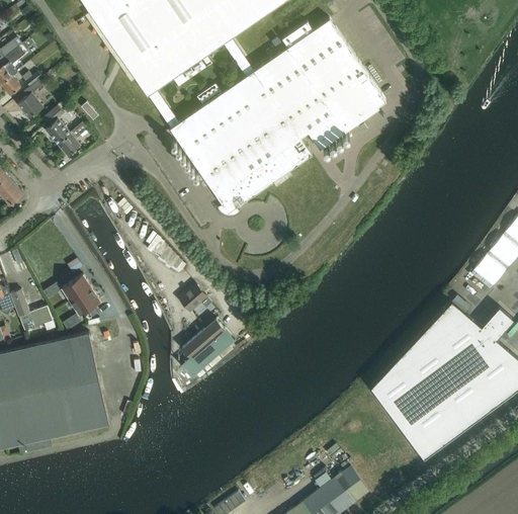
[(330,20),(313,31),(307,23),(282,40),(287,49),(254,71),(253,72),(231,39),(286,0),(80,0),(100,28),(147,96),(170,129),(169,130),(223,206),(218,209),(220,211),(221,213),(224,216),(227,217),(231,217),(234,217),(236,216),(238,213),(239,212),(235,208),(237,207),(233,201),(241,196),(245,201),(312,155),(300,139),(308,133),(320,150),(378,109),(377,107),(385,101),(330,20)]
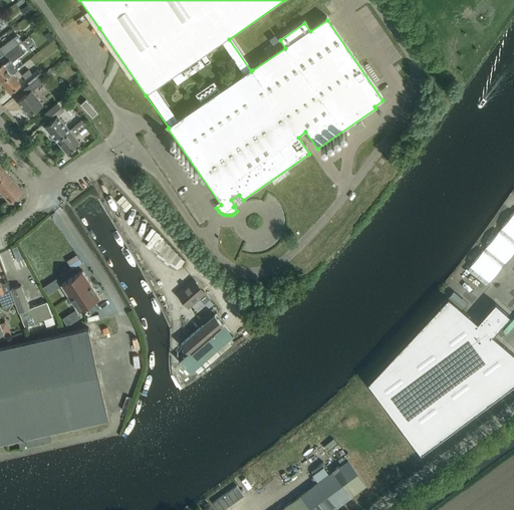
[(26,19),(32,14),(28,8),(21,12),(26,19)]
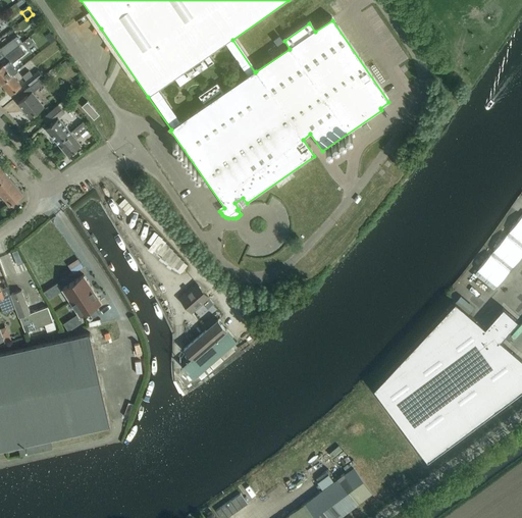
[(5,59),(19,48),(14,41),(0,51),(0,50),(0,55),(2,54),(5,59)]
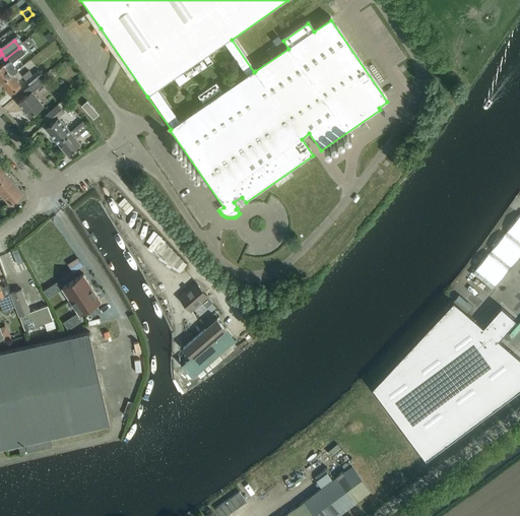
[(25,52),(34,46),(28,41),(21,46),(25,52)]
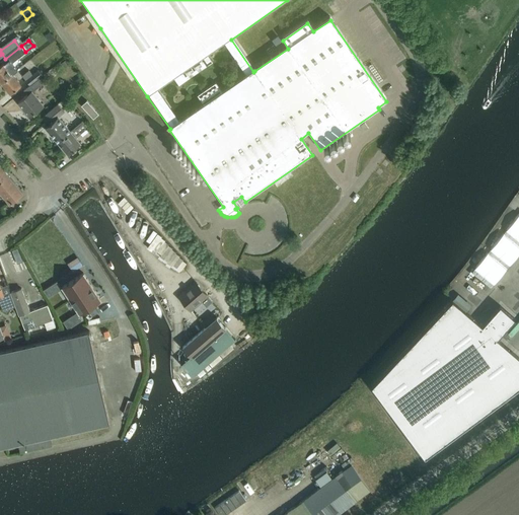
[(0,83),(2,85),(12,76),(17,73),(12,66),(25,56),(19,48),(5,59),(8,63),(0,69),(0,83)]
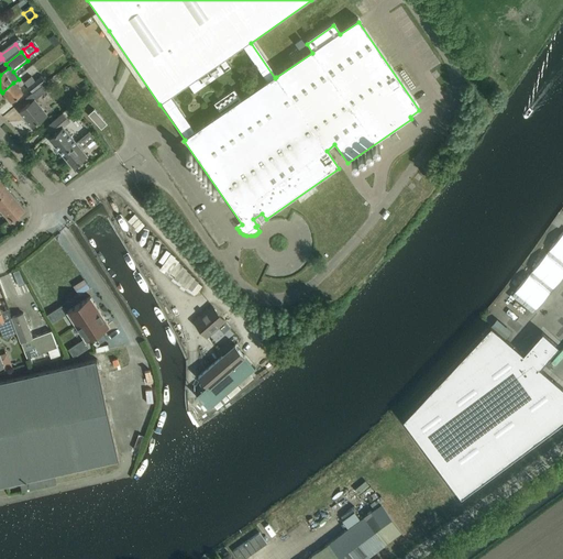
[(46,85),(41,79),(34,85),(31,79),(23,86),(32,96),(41,89),(46,85)]
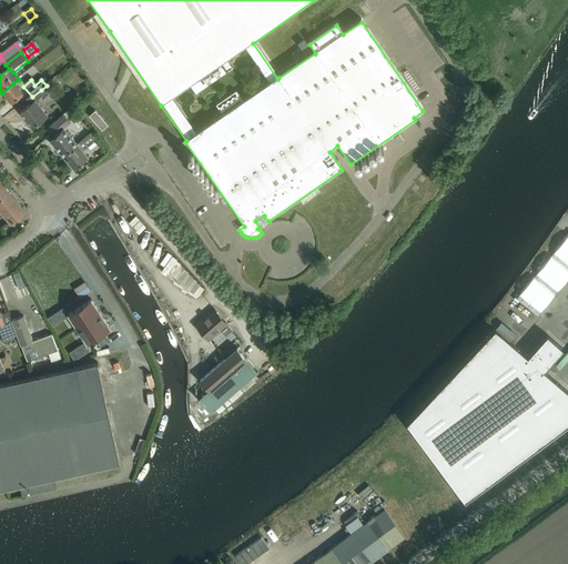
[(11,104),(20,98),(23,96),(13,83),(2,93),(11,104)]
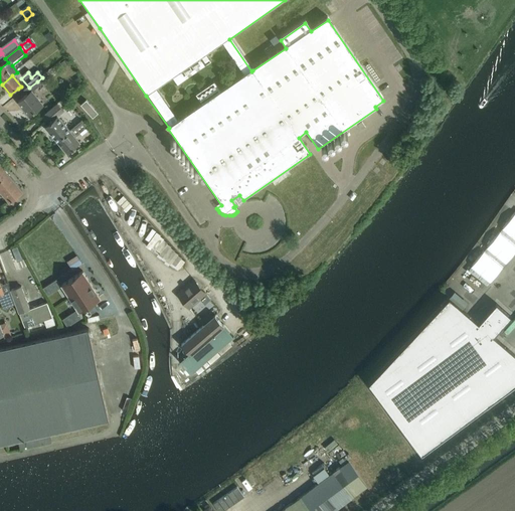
[(29,119),(37,113),(42,108),(31,95),(42,87),(37,81),(29,88),(23,93),(27,98),(18,105),(29,119)]
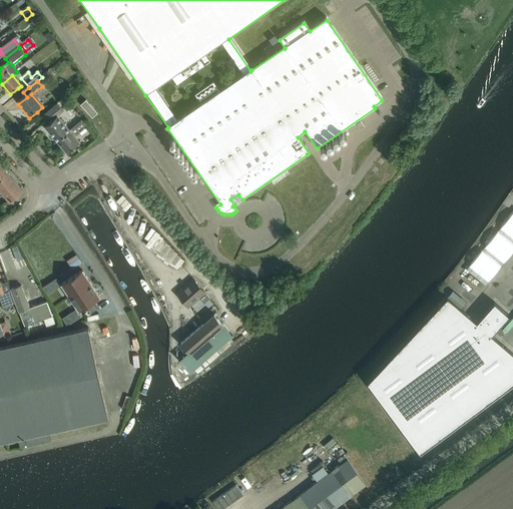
[(88,97),(98,110),(104,106),(94,92),(88,97)]
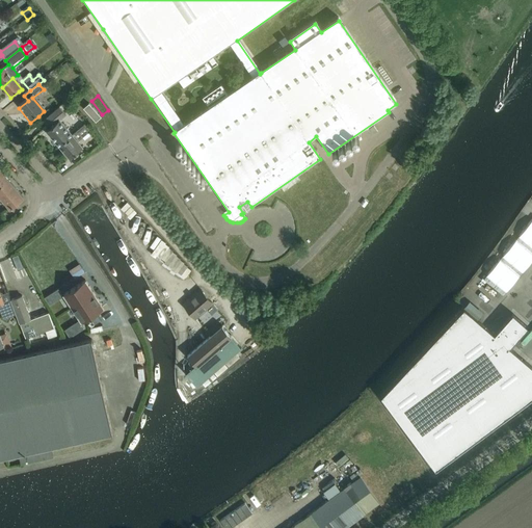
[(96,125),(101,120),(88,106),(83,111),(96,125)]
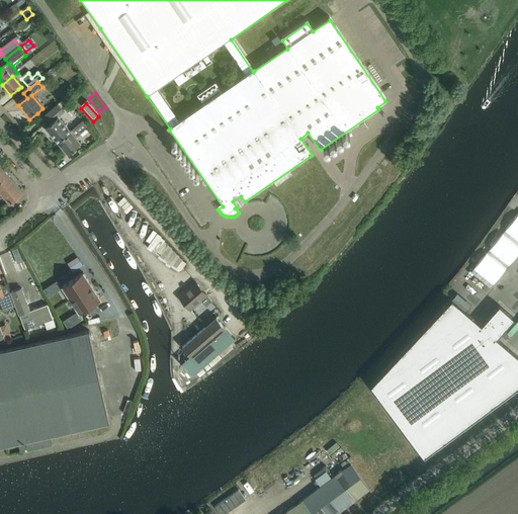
[(70,135),(58,119),(64,114),(58,107),(41,120),(48,127),(45,131),(58,146),(70,135)]
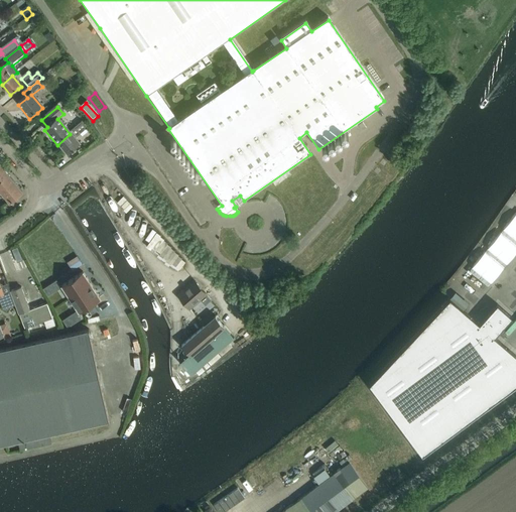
[(67,156),(80,146),(75,140),(87,130),(82,123),(70,134),(57,145),(67,156)]
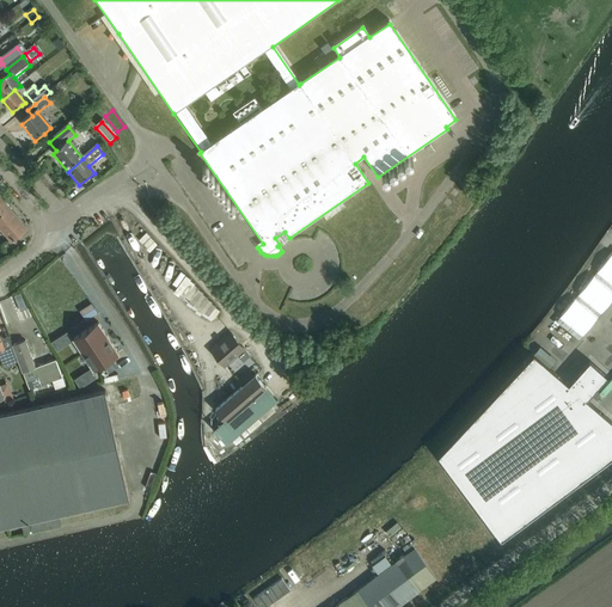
[(26,230),(10,210),(0,218),(0,230),(2,228),(13,240),(26,230)]
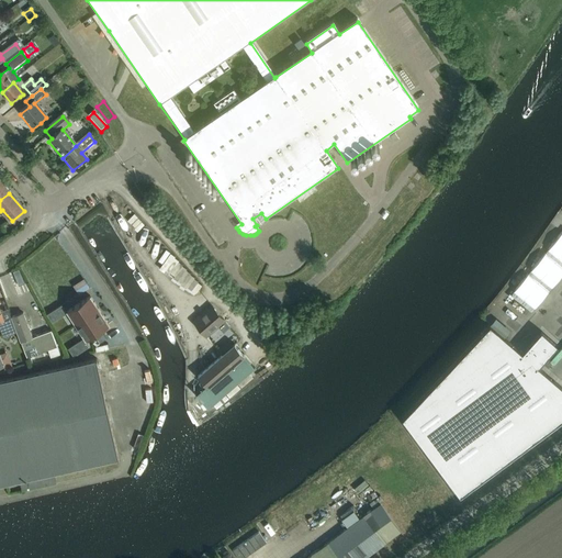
[(529,276),(539,285),(551,271),(541,261),(529,276)]
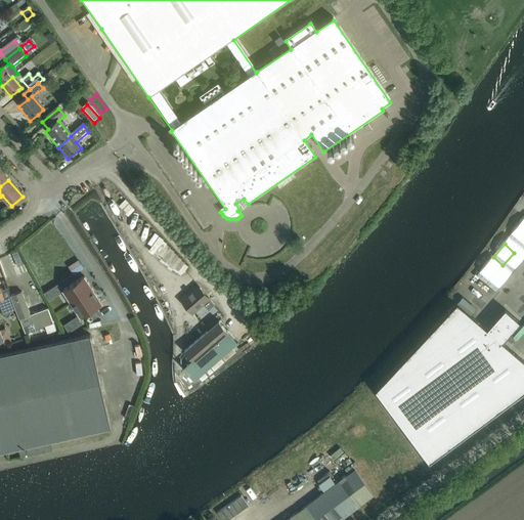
[(71,274),(83,266),(79,261),(68,269),(71,274)]
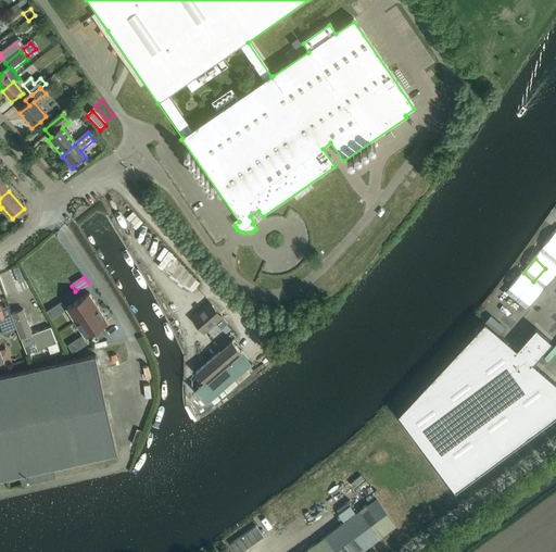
[(17,297),(3,303),(7,312),(22,305),(17,297)]
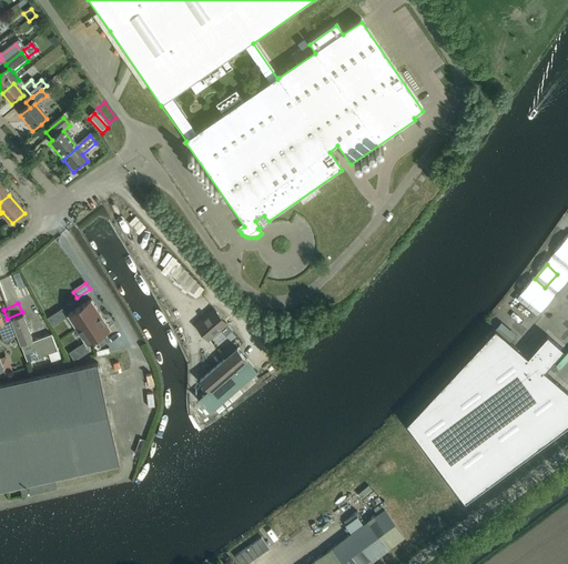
[(82,309),(69,318),(73,324),(78,331),(100,316),(91,303),(82,309)]
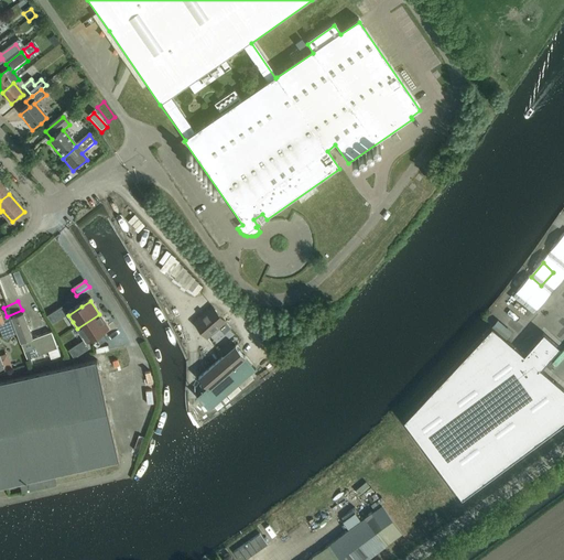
[(62,310),(47,319),(52,326),(66,318),(65,316),(62,310)]
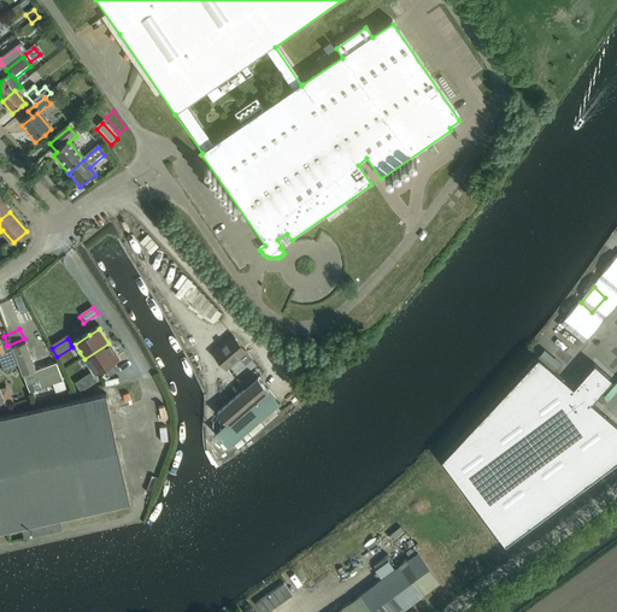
[(247,355),(234,340),(221,352),(219,351),(212,357),(227,372),(247,355)]
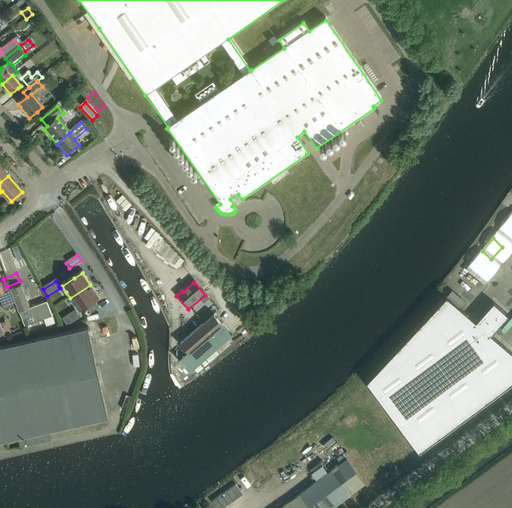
[(4,294),(0,284),(0,301),(3,309),(15,305),(10,292),(4,294)]
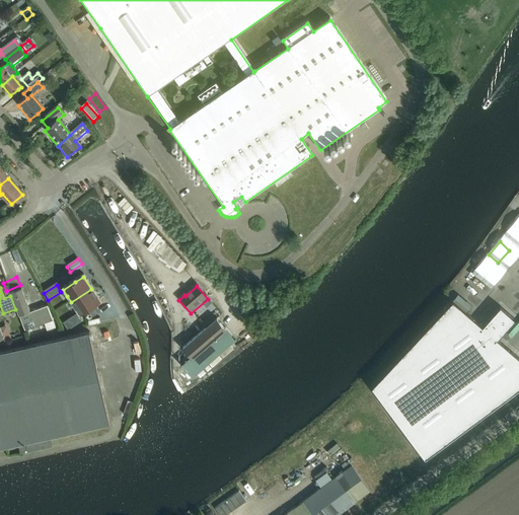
[(91,289),(71,302),(80,315),(99,302),(91,289)]
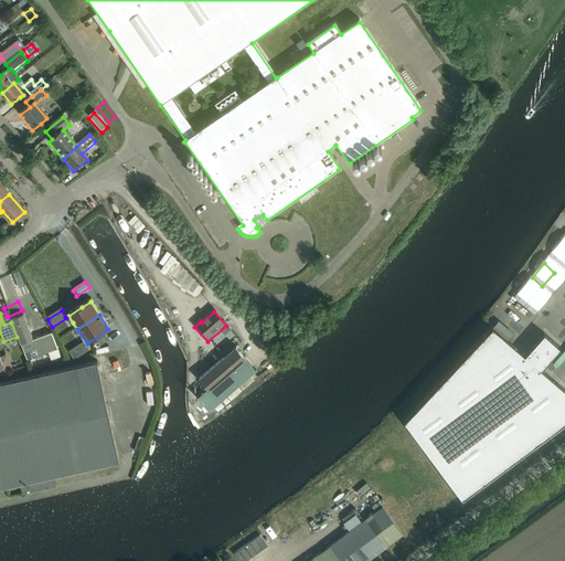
[(32,342),(23,317),(11,321),(11,323),(17,337),(18,337),(28,363),(31,362),(28,355),(34,352),(38,359),(48,356),(51,362),(60,360),(57,352),(51,336),(32,342)]
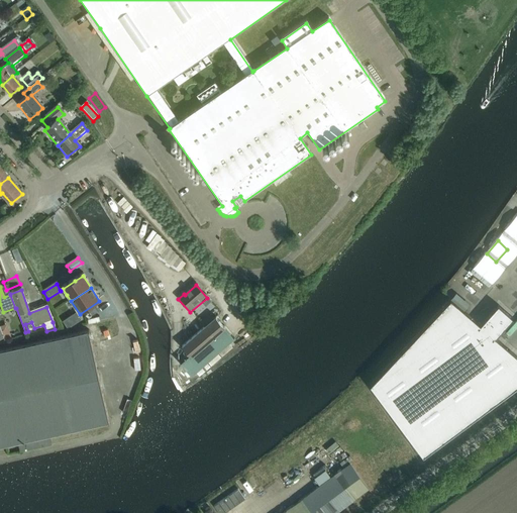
[(450,302),(370,388),(417,451),(423,459),(516,389),(516,360),(495,340),(501,333),(503,334),(504,333),(505,331),(504,330),(510,324),(512,321),(512,320),(511,319),(499,308),(498,307),(497,308),(495,311),(488,318),(480,327),(450,302)]
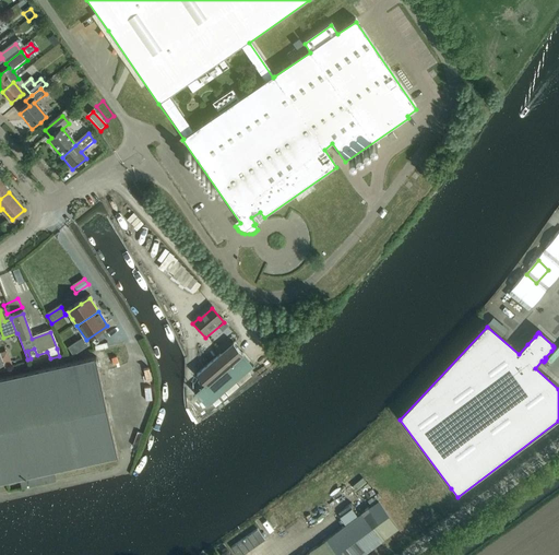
[(83,341),(69,350),(73,356),(87,347),(86,346),(83,341)]
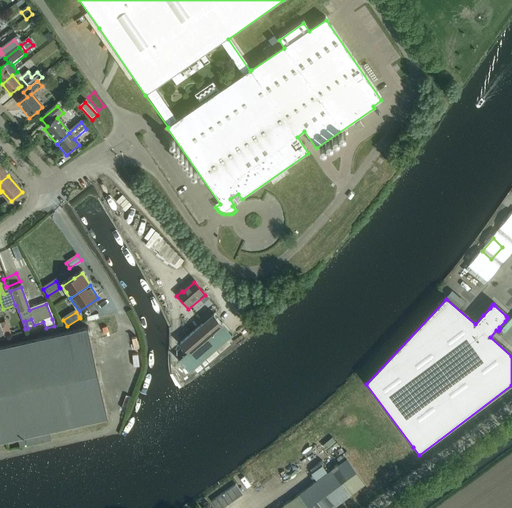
[(189,374),(231,337),(222,327),(222,326),(214,316),(180,345),(187,354),(178,362),(189,374)]
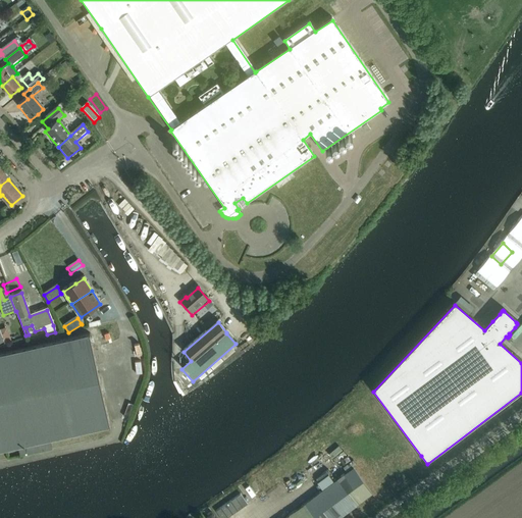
[(105,339),(108,347),(118,343),(115,334),(105,339)]
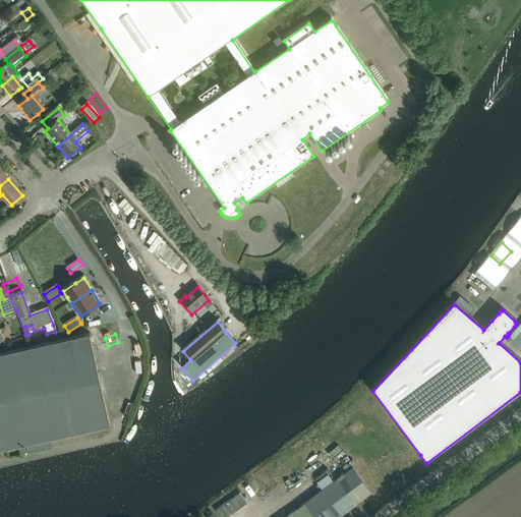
[(41,451),(39,442),(110,425),(90,335),(79,338),(0,354),(0,450),(19,446),(21,455),(41,451)]
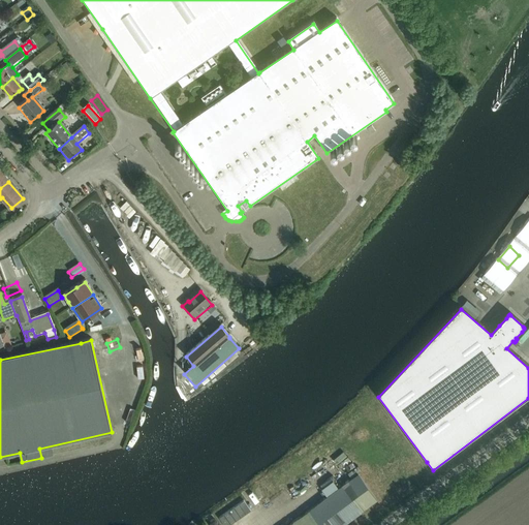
[(330,474),(333,480),(341,474),(338,469),(330,474)]
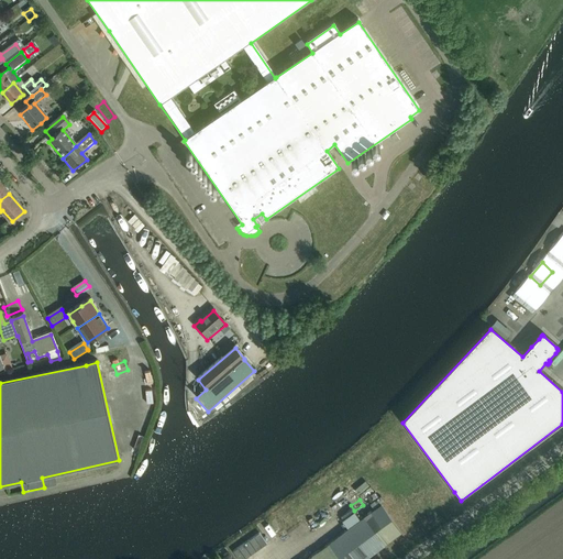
[(356,515),(367,508),(365,505),(354,512),(356,515)]
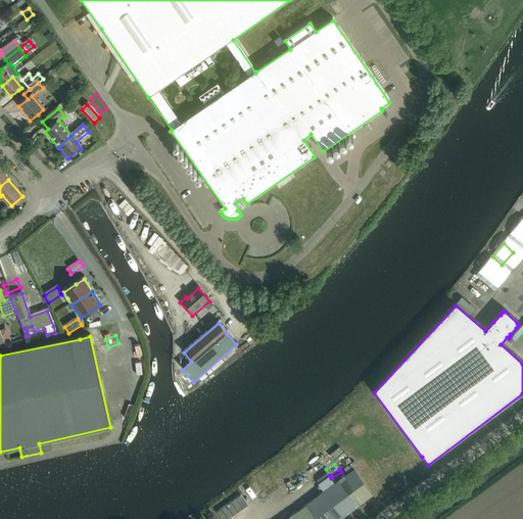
[(342,518),(372,498),(353,471),(289,518),(342,518)]
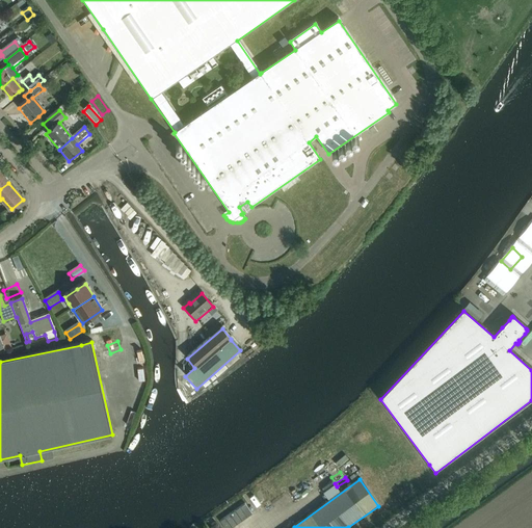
[(255,497),(260,505),(266,501),(261,493),(255,497)]
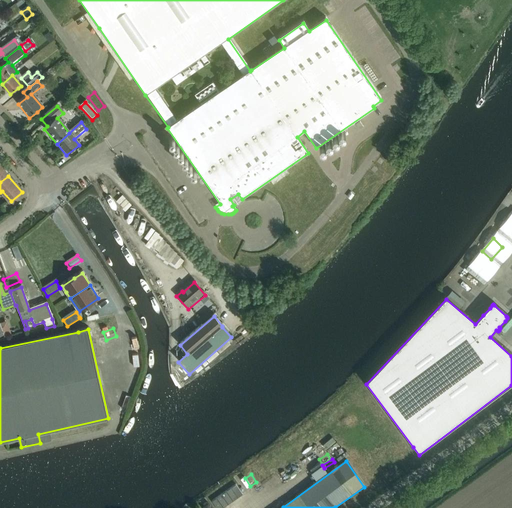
[(226,507),(242,496),(234,487),(211,504),(213,507),(226,507)]
